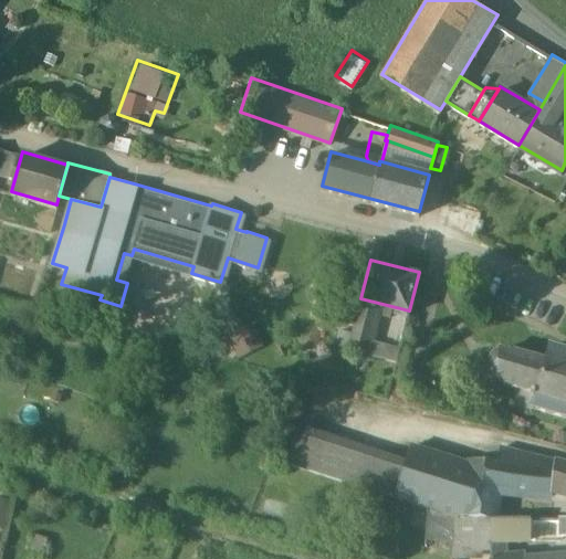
[(378,303),(360,298),(353,329),(350,336),(369,340),(378,303)]
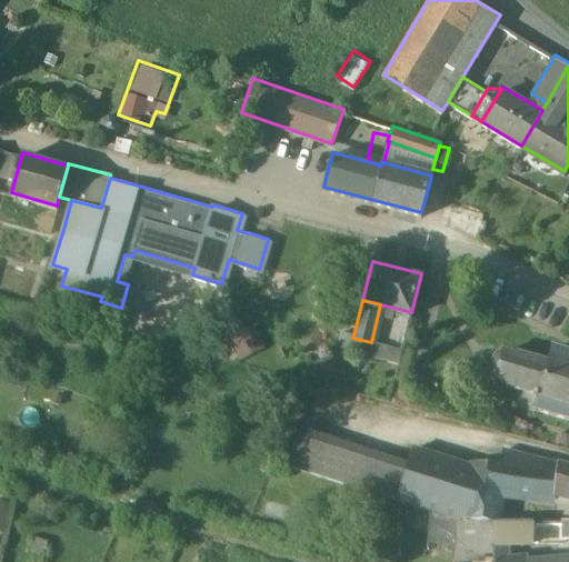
[(242,353),(263,341),(251,319),(230,331),(242,353)]
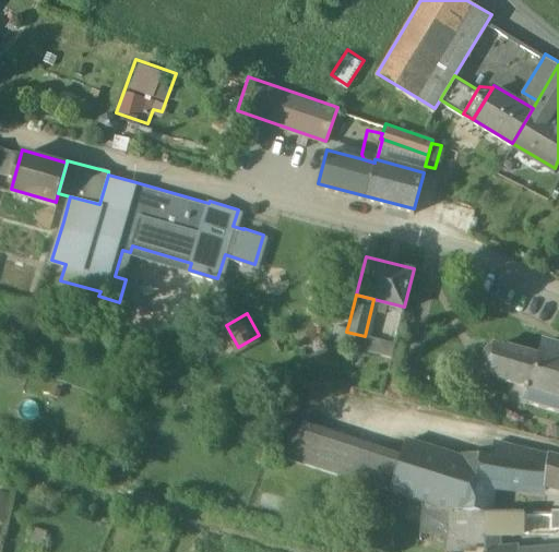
[(348,325),(334,322),(331,336),(344,340),(346,332),(348,325)]
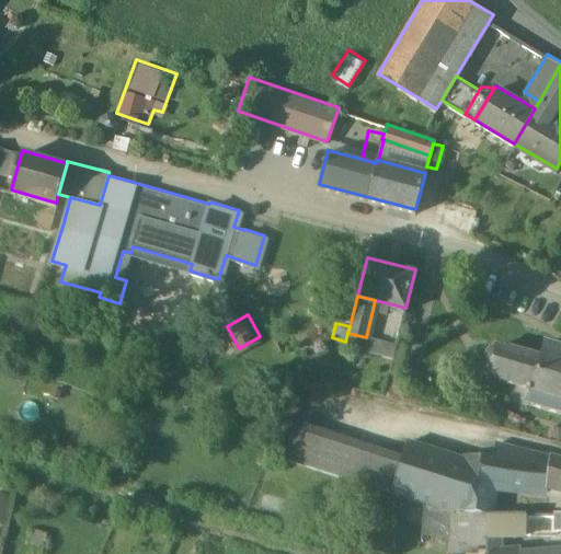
[(366,337),(347,333),(345,342),(345,344),(393,356),(397,345),(366,337)]
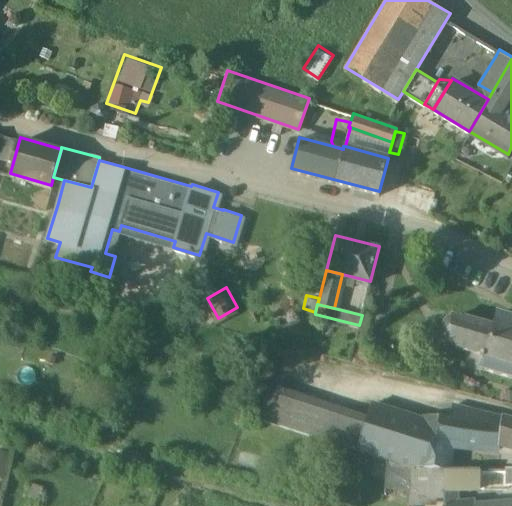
[(511,314),(497,310),(493,323),(464,315),(463,316),(452,313),(447,317),(444,322),(442,328),(443,334),(445,339),(456,342),(455,344),(481,351),(481,354),(484,355),(481,365),(511,374),(511,314)]
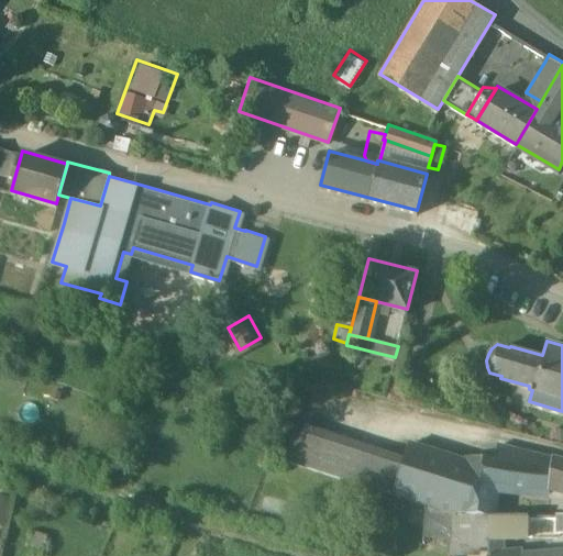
[(309,342),(305,362),(317,365),(322,346),(309,342)]
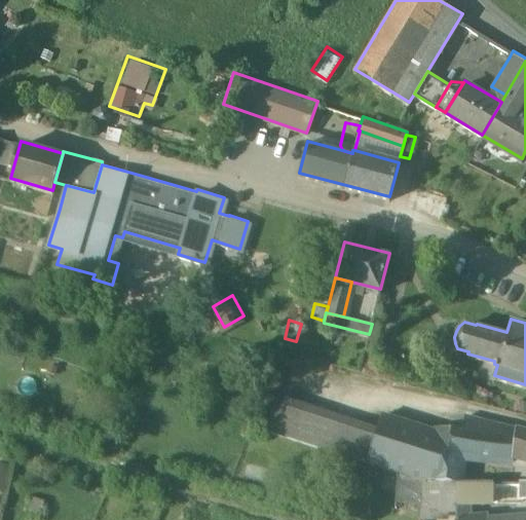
[(363,421),(329,409),(320,444),(351,454),(363,421)]
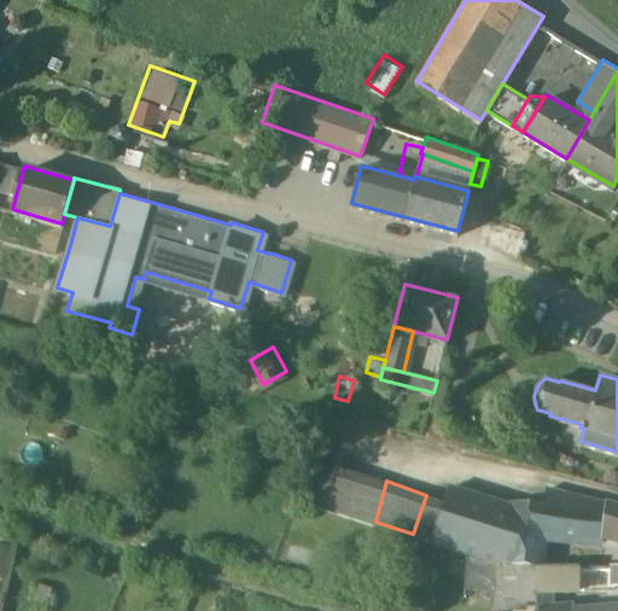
[(505,500),(449,483),(443,501),(431,540),(466,551),(500,562),(505,500)]
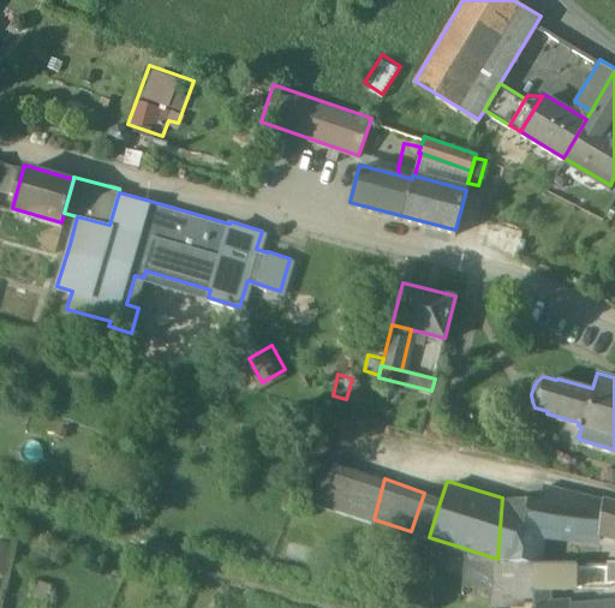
[(605,498),(543,482),(542,500),(539,526),(601,535),(605,500),(605,498)]
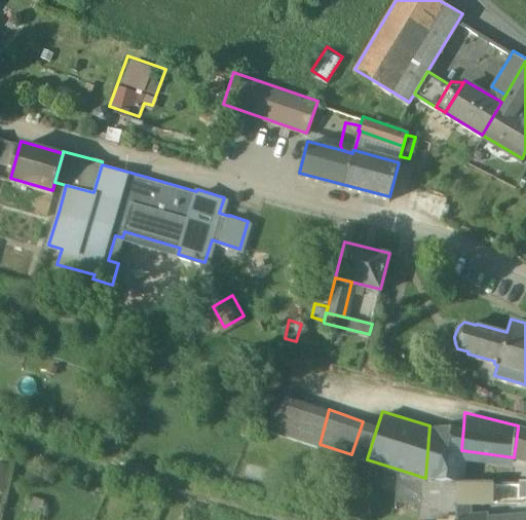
[(377,426),(363,421),(351,454),(367,459),(377,426)]
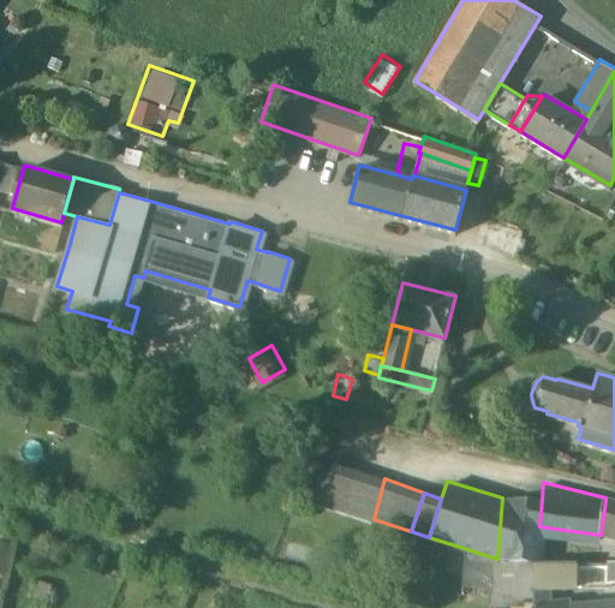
[(542,500),(502,495),(502,498),(497,559),(536,561),(539,526),(542,500)]
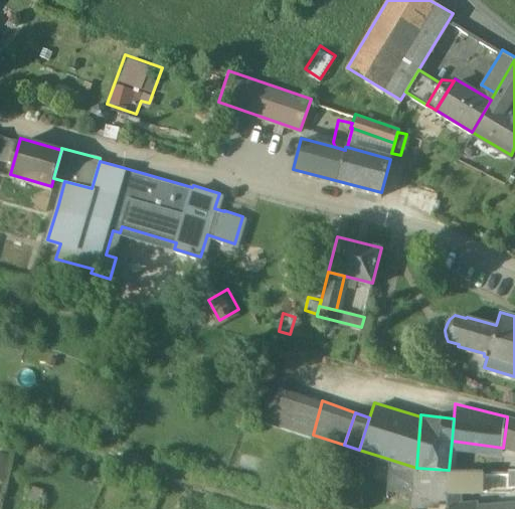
[(514,420),(507,418),(504,440),(514,443),(514,420)]
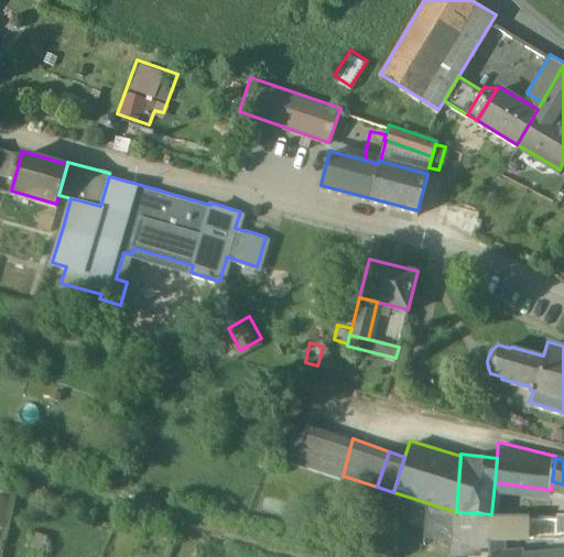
[(0,491),(0,520),(3,522),(9,494),(0,491)]
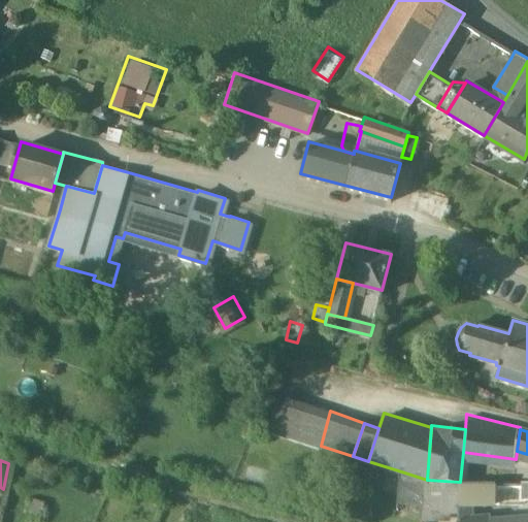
[(460,482),(427,480),(398,470),(396,520),(399,521),(458,521),(459,519),(459,502),(460,482)]
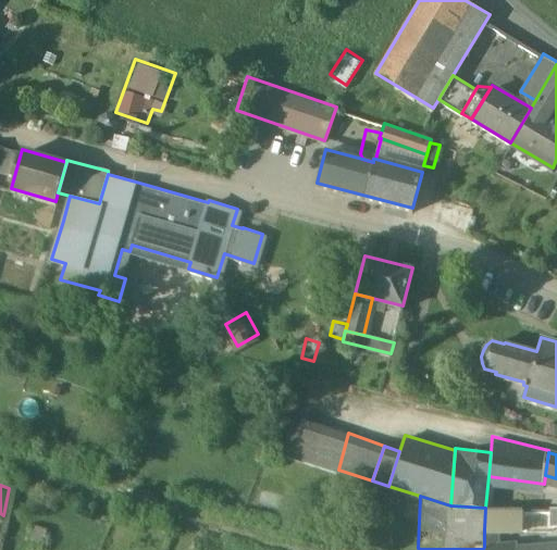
[(511,509),(485,508),(484,529),(511,528),(511,526),(511,509)]
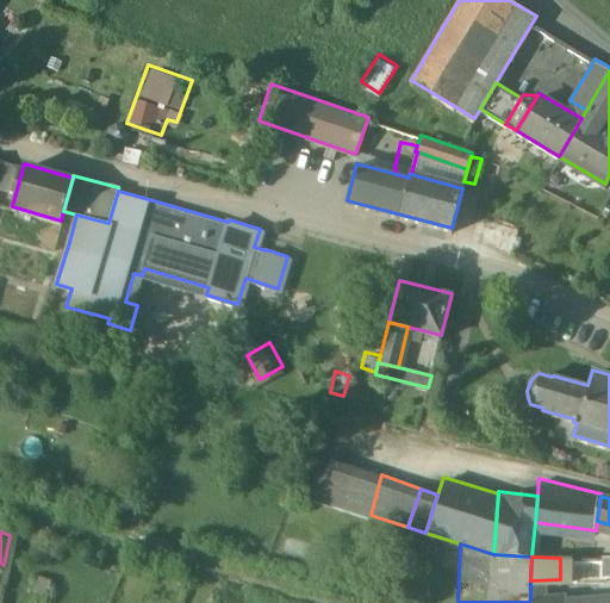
[(571,577),(571,558),(560,558),(560,577),(571,577)]
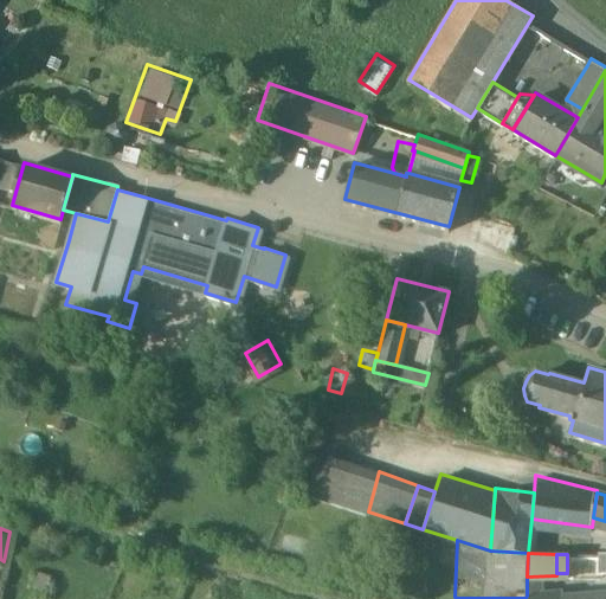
[(51,571),(37,567),(31,591),(45,594),(51,571)]
